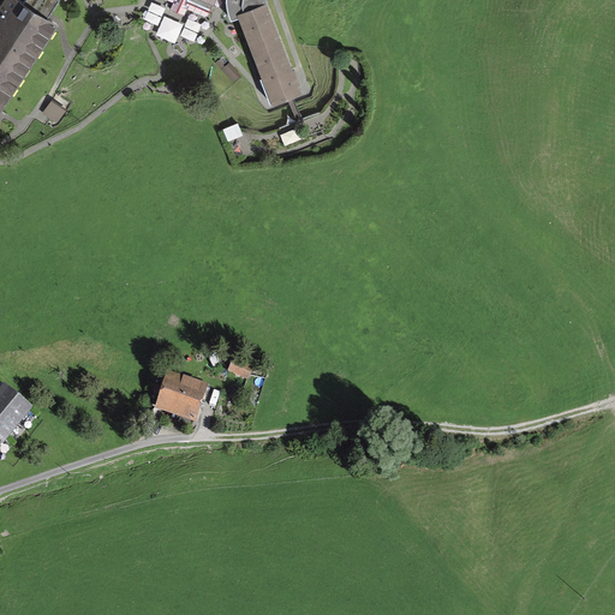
[(0,107),(55,25),(45,18),(57,0),(27,0),(24,5),(17,0),(7,0),(0,11),(0,107)]
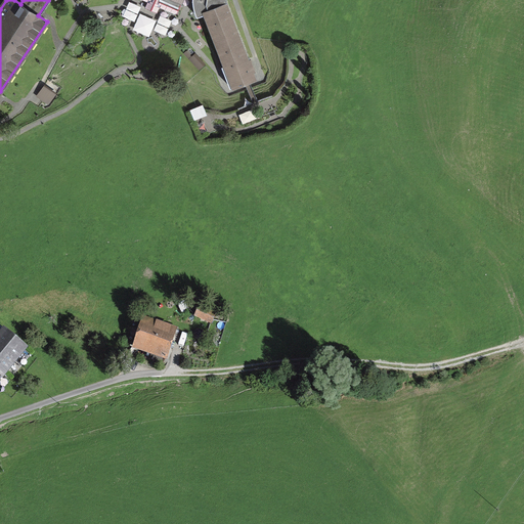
[(161,0),(178,7),(181,0),(193,0),(194,5),(199,15),(205,12),(227,4),(226,0),(161,0)]
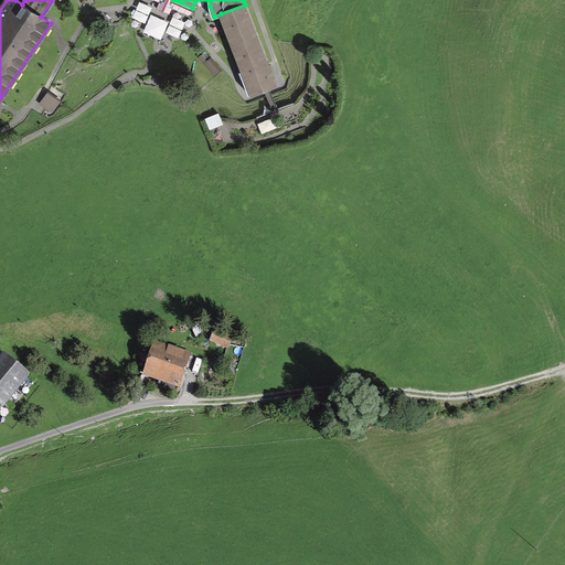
[(245,4),(221,13),(251,93),(274,84),(245,4)]
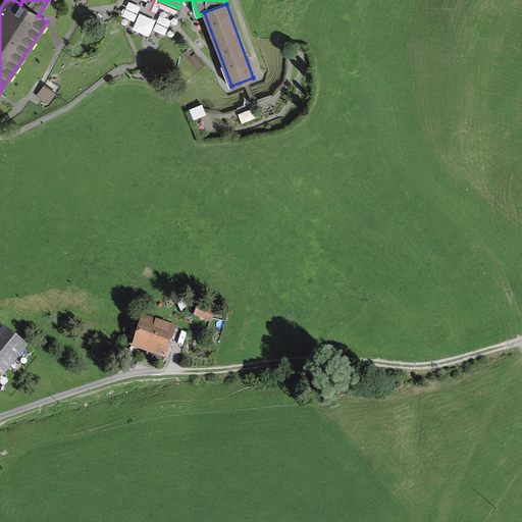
[(44,85),(36,97),(49,105),(57,94),(44,85)]
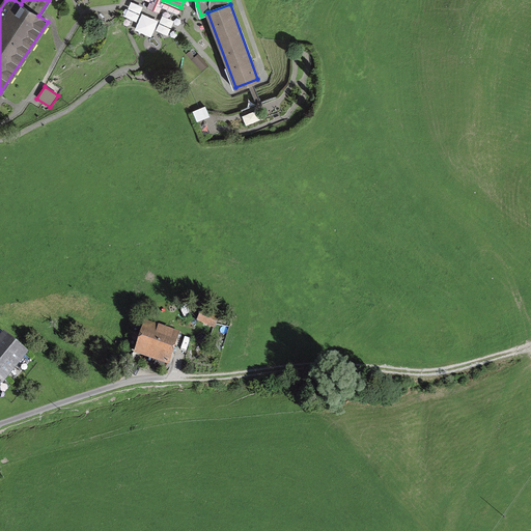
[(197,120),(210,117),(207,108),(195,111),(197,120)]
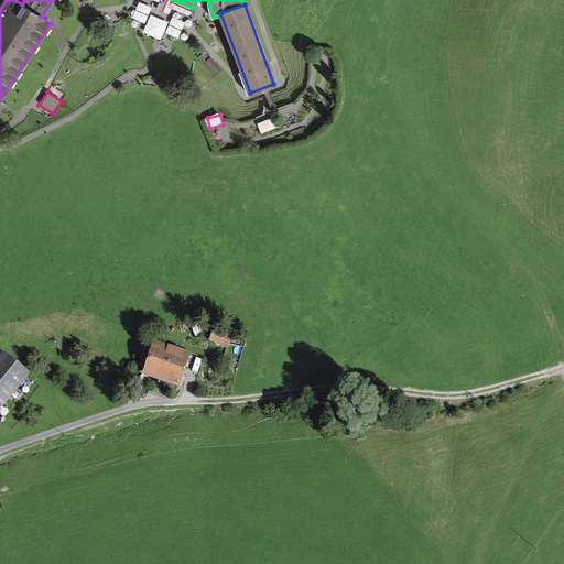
[(155,346),(147,376),(179,384),(187,355),(155,346)]
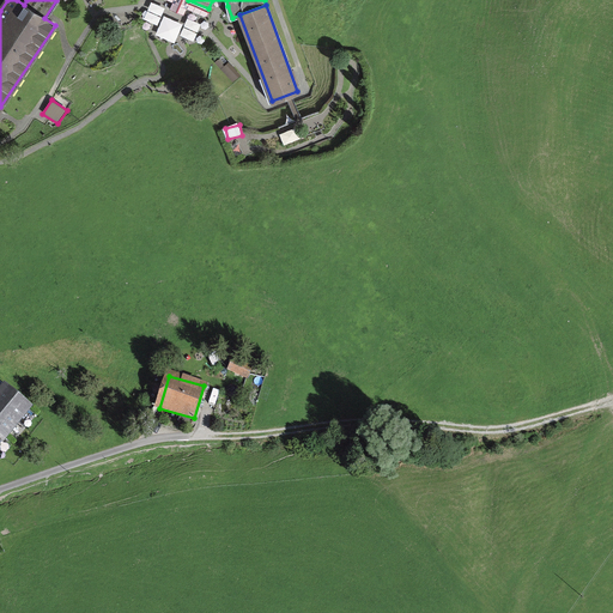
[(5,388),(0,393),(0,444),(30,410),(5,388)]
